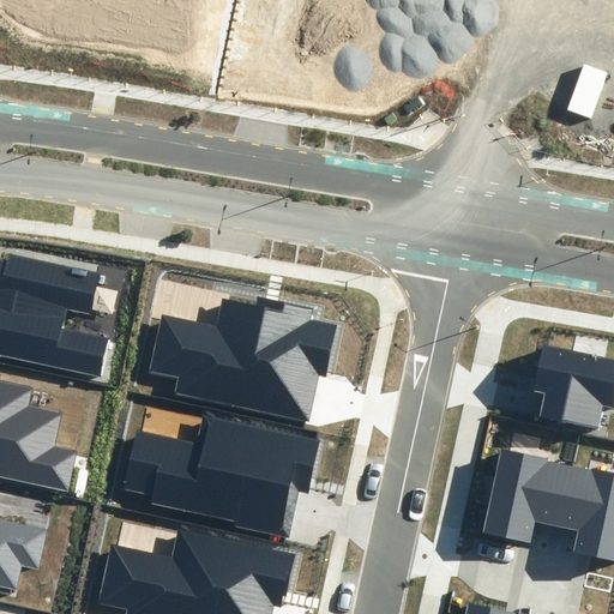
[(0,356),(104,379),(114,336),(66,325),(68,312),(92,317),(102,275),(11,256),(8,263),(0,260),(0,356)]
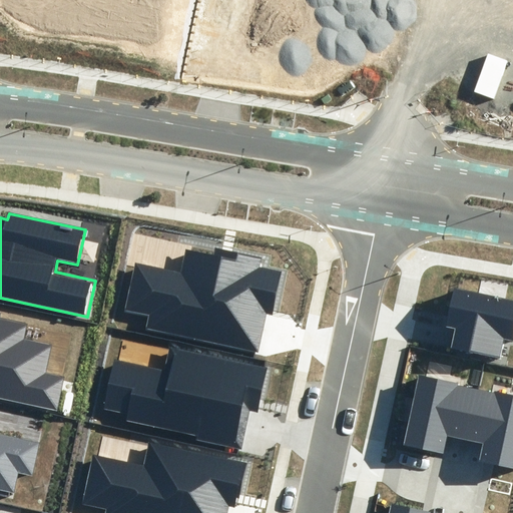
[(146,328),(257,351),(267,304),(276,306),(283,272),(260,267),(262,258),(215,247),(213,254),(186,248),(180,275),(136,266),(126,311),(149,316),(146,328)]
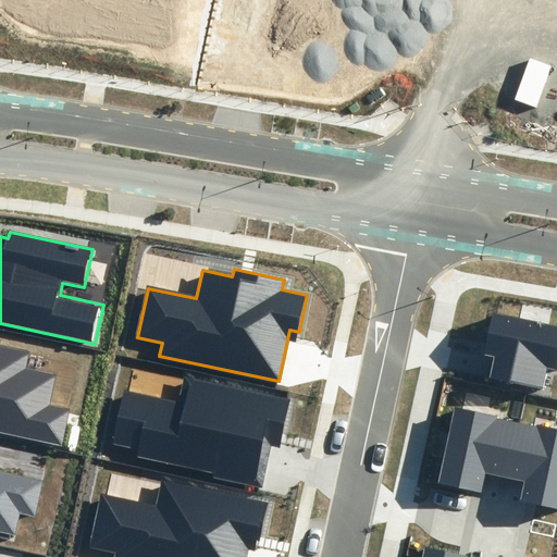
[(490,376),(543,388),(547,368),(556,370),(556,325),(493,312),(484,354),(495,356),(490,376)]
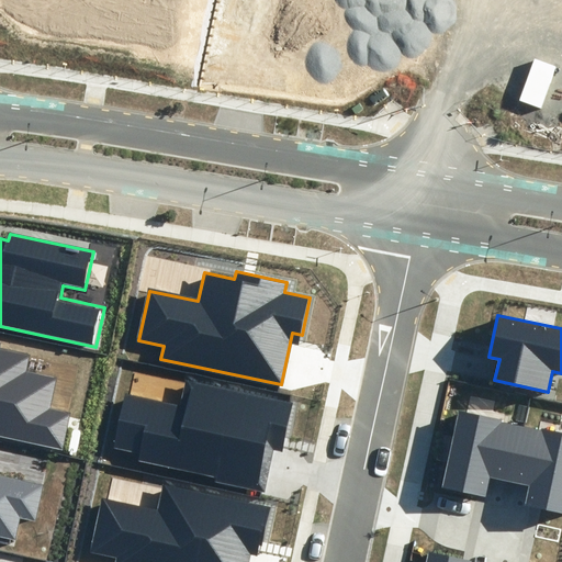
[(0,435),(62,449),(69,415),(48,411),(55,379),(25,372),(30,355),(0,348),(1,343),(0,341),(0,435)]
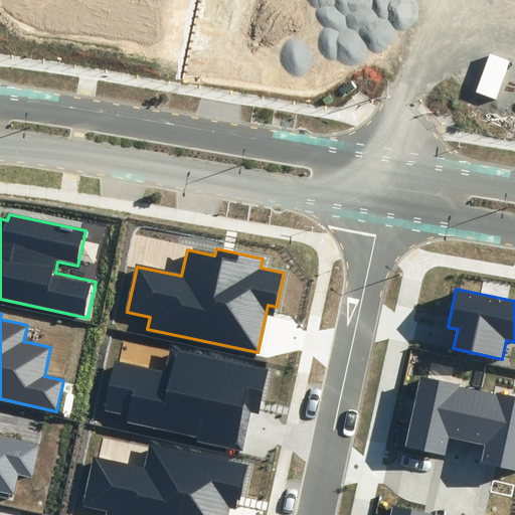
[(264,393),(270,368),(169,348),(165,370),(115,360),(105,408),(128,413),(127,421),(196,437),(195,441),(236,450),(248,390),(264,393)]
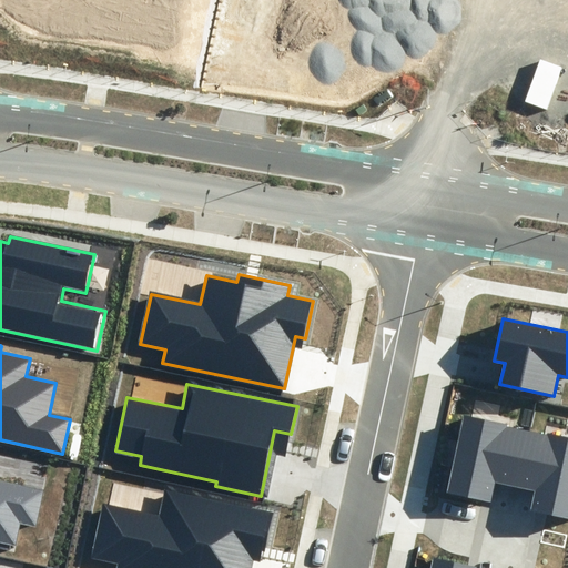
[(518,488),(530,432),(507,426),(507,424),(464,415),(447,493),(492,501),(496,483),(518,488)]
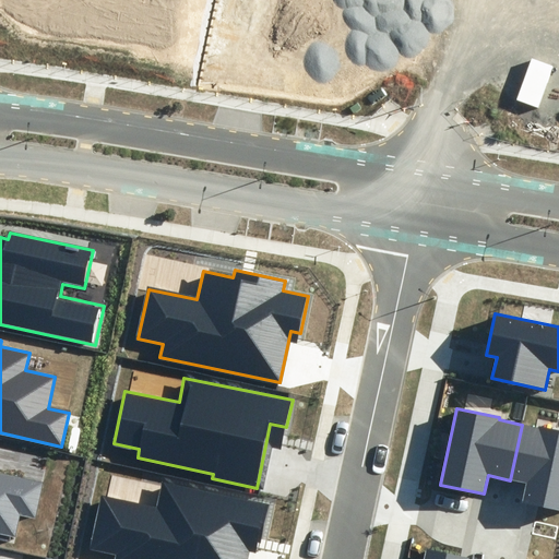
[(538,428),(522,425),(510,480),(526,484),(523,502),(558,509),(558,429),(539,426),(538,428)]
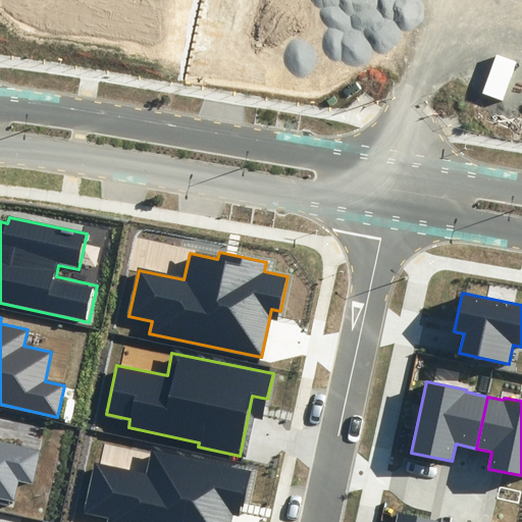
[(0,498),(15,501),(19,482),(34,485),(41,450),(0,440),(0,498)]
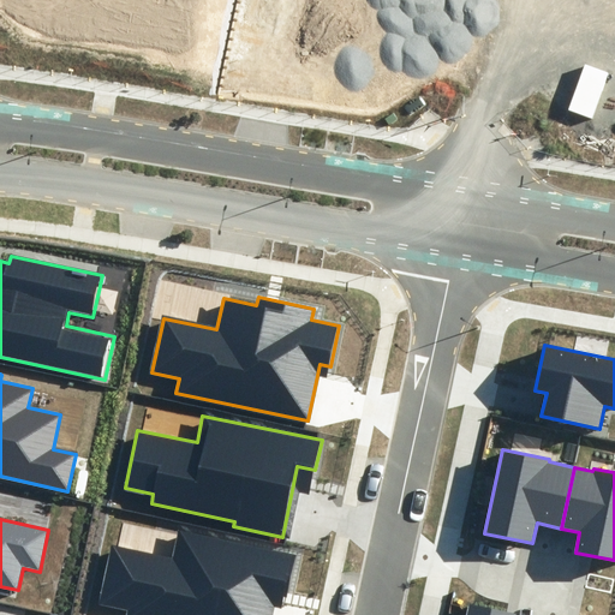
[(272,614),(276,593),(287,596),(296,554),(178,529),(172,557),(111,544),(97,604),(127,610),(125,614),(272,614)]
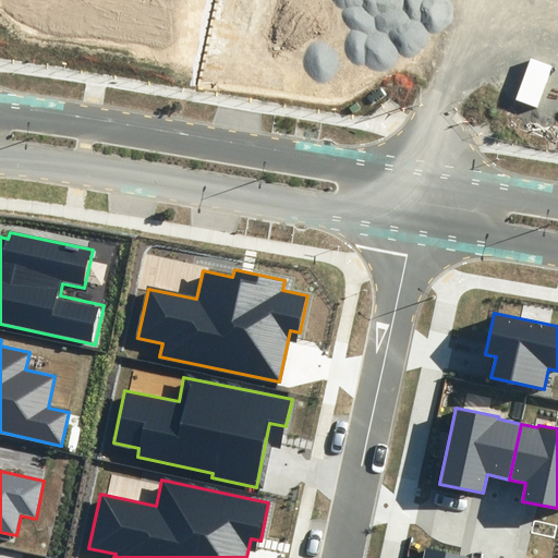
[(469,557),(470,557),(425,547),(423,557),(469,557)]
